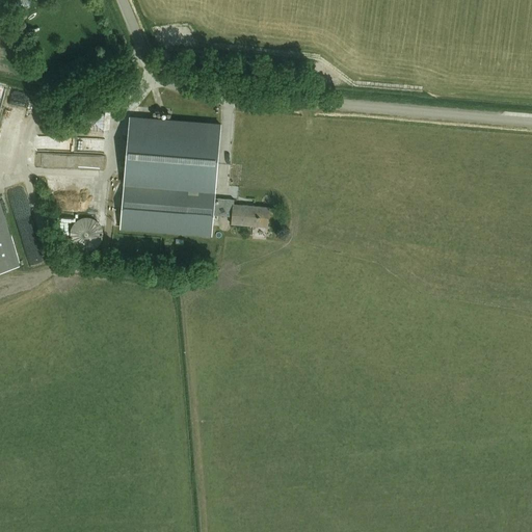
[(84,109),(83,128),(108,128),(108,110),(84,109)]
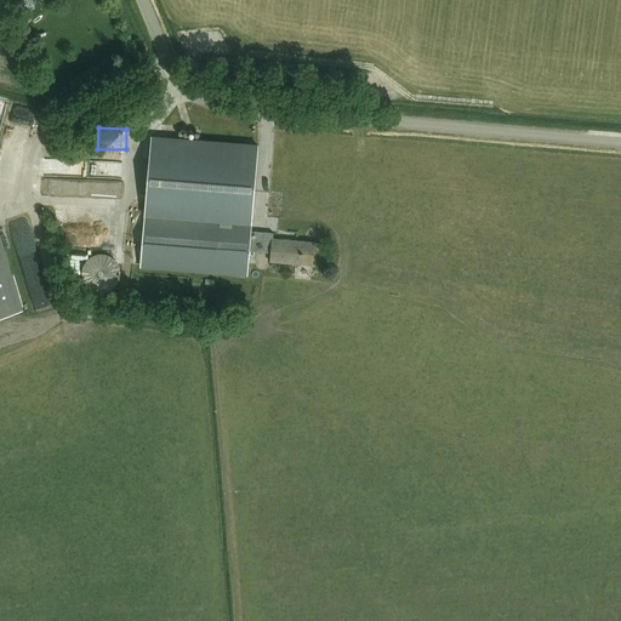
[(250,222),(256,144),(149,136),(146,184),(143,214),(250,222)]
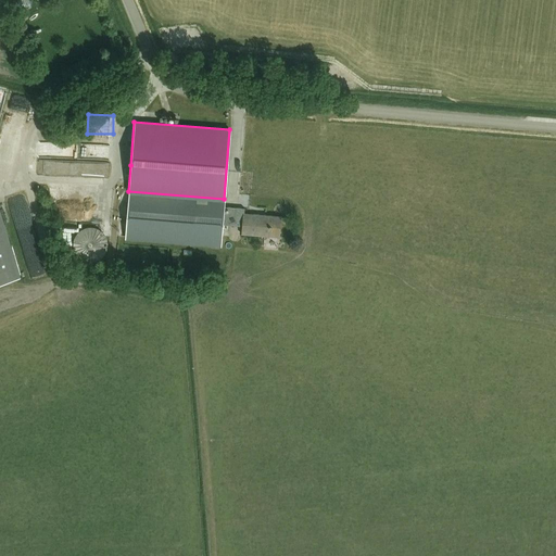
[(91,144),(92,156),(112,155),(111,143),(91,144)]
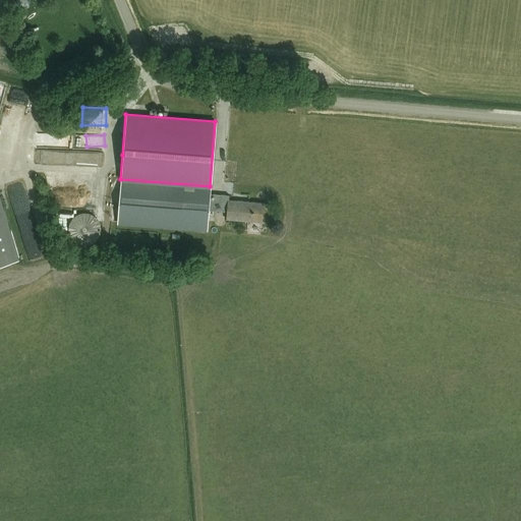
[(210,186),(120,179),(116,228),(206,236),(208,209),(209,193),(210,186)]
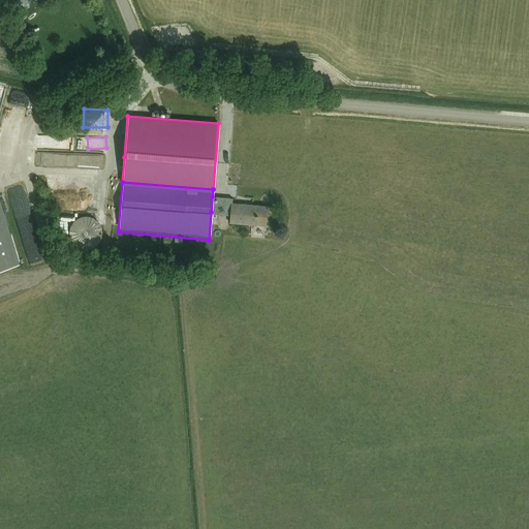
[(230,198),(212,196),(211,212),(229,213),(228,222),(265,225),(266,205),(230,201),(230,198)]
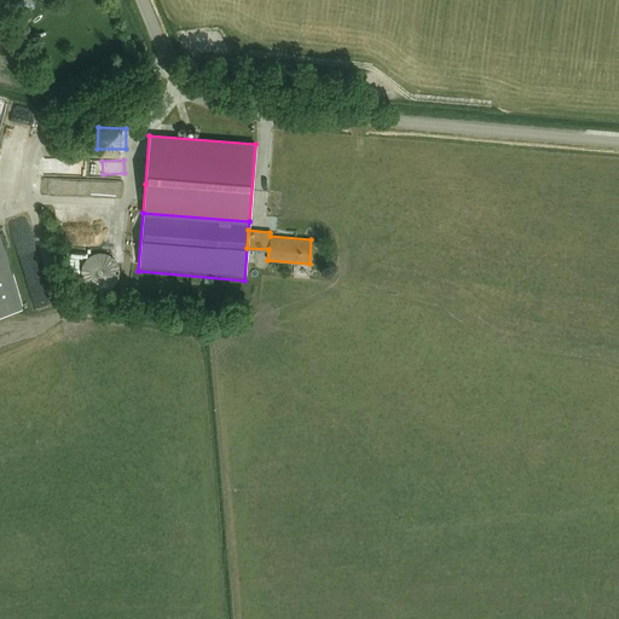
[(0,314),(23,308),(0,231),(0,314)]
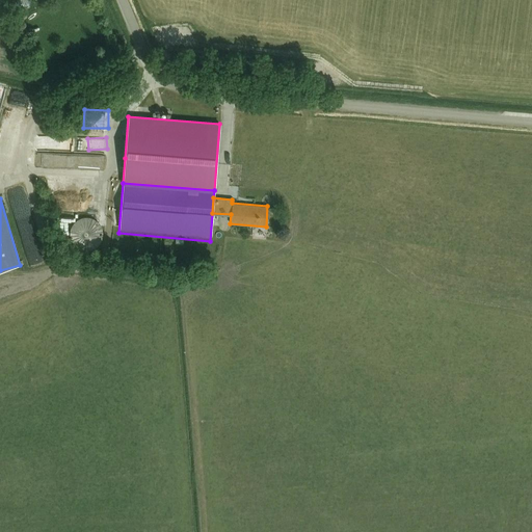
[(81,219),(79,220),(76,221),(74,223),(73,227),(72,229),(71,232),(71,234),(71,237),(72,240),(73,242),(74,245),(76,247),(79,248),(81,249),(84,250),(87,250),(89,250),(92,249),(96,248),(98,247),(100,245),(101,242),(103,240),(103,237),(103,234),(103,232),(103,229),(101,225),(100,223),(98,221),(96,220),(92,218),(89,218),(87,218),(84,218),(81,219)]
